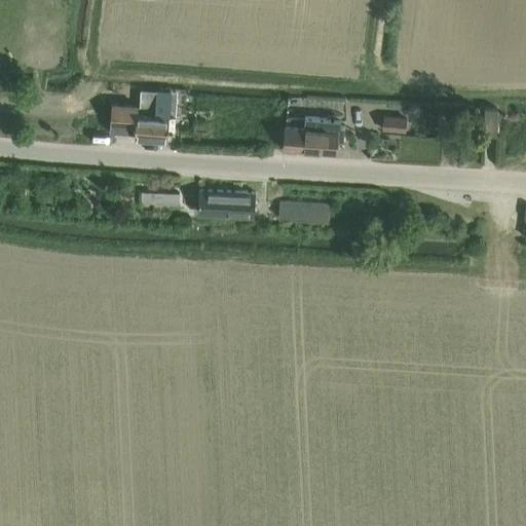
[(166,109),(167,91),(143,90),(142,108),(166,109)]
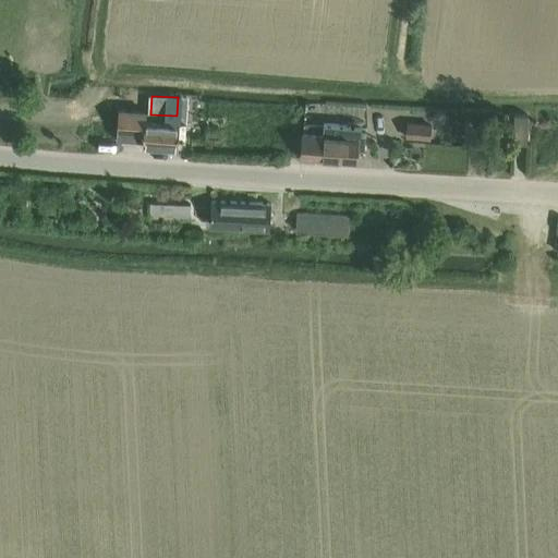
[(120,126),(119,142),(128,142),(146,143),(147,143),(146,148),(177,149),(178,137),(178,129),(179,123),(157,122),(147,121),(148,112),(146,112),(121,111),(120,126)]
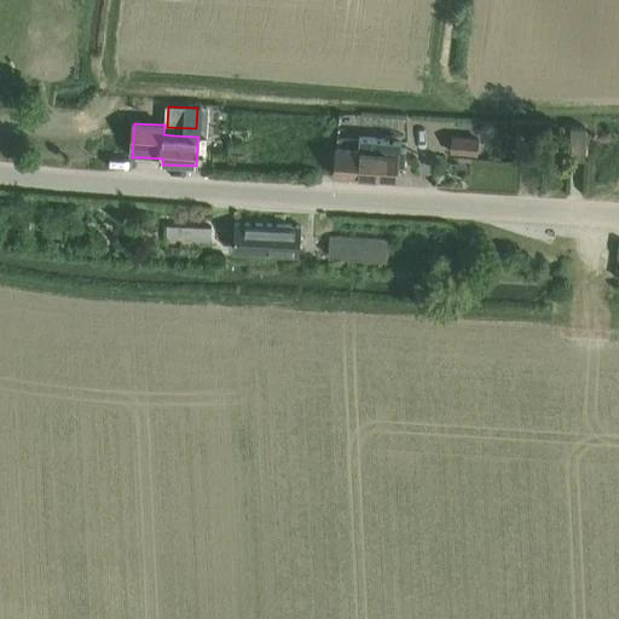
[(571,128),(571,161),(586,161),(586,128),(571,128)]
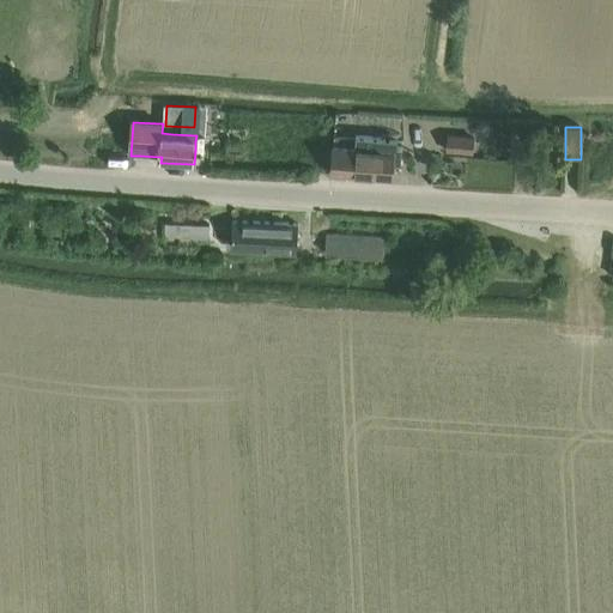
[(474,155),(475,138),(448,134),(447,152),(474,155)]
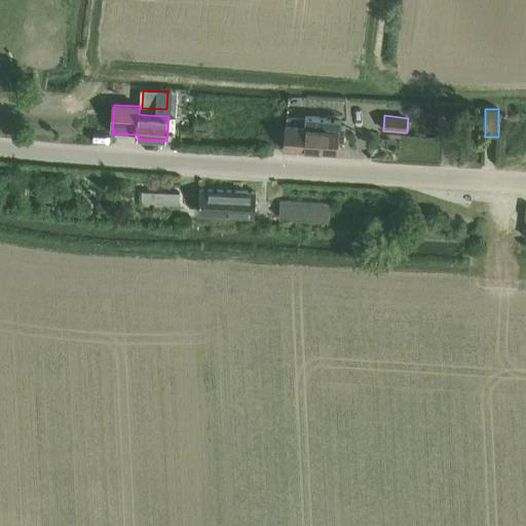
[(287,127),(286,151),(338,155),(338,142),(345,142),(345,133),(346,127),(341,127),(342,121),(306,119),(305,118),(288,117),(288,118),(288,121),(287,125),(287,127)]
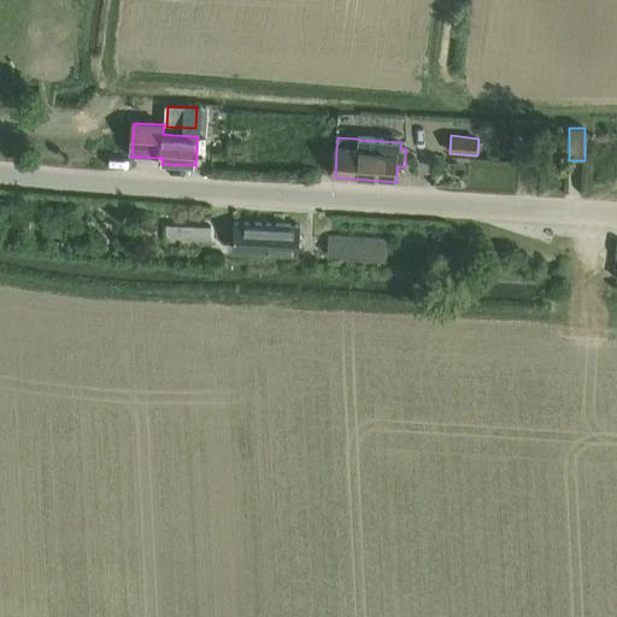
[(299,253),(300,235),(301,228),(236,224),(234,250),(299,253)]
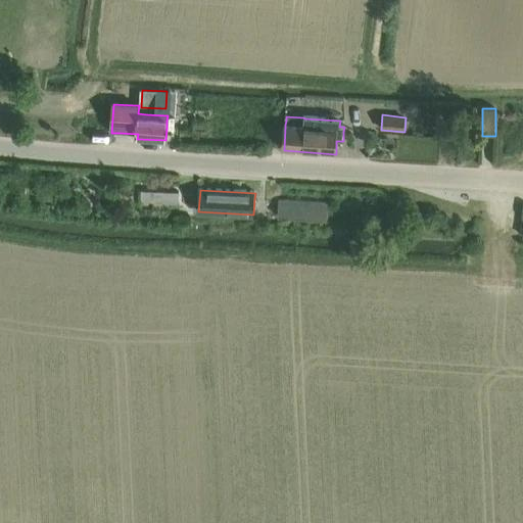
[(142,191),(142,202),(179,204),(180,193),(142,191)]
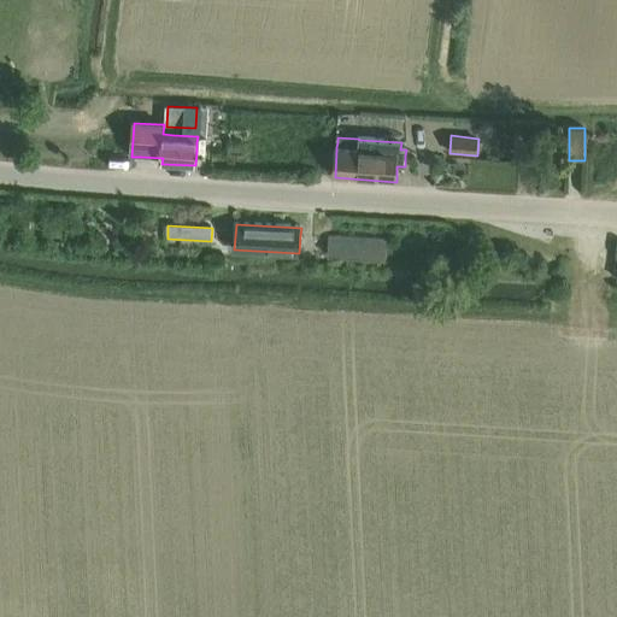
[(386,258),(387,242),(387,240),(329,236),(329,254),(386,258)]
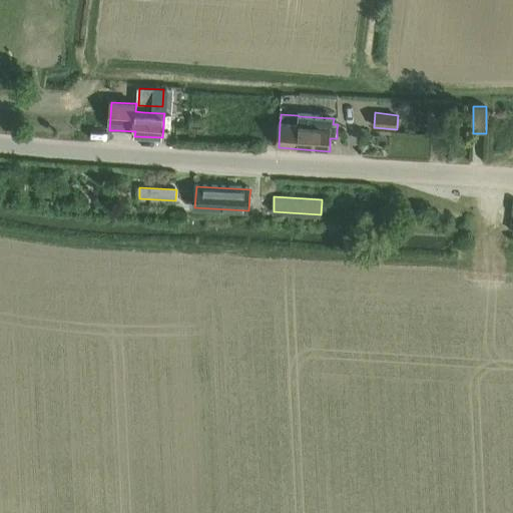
All buildings are outlined.
